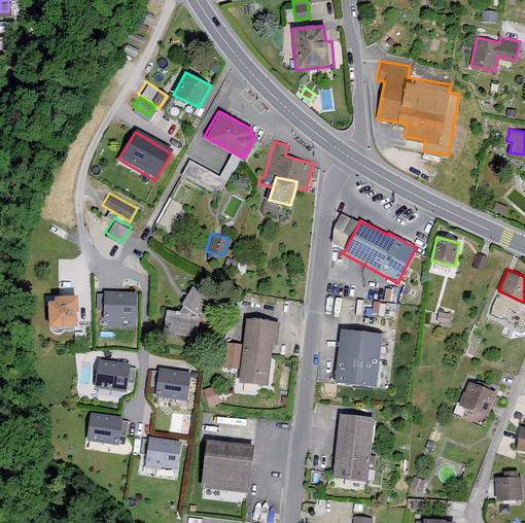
[(167,309),(163,330),(205,340),(210,322),(198,317),(212,299),(191,285),(180,305),(183,306),(178,312),(167,309)]
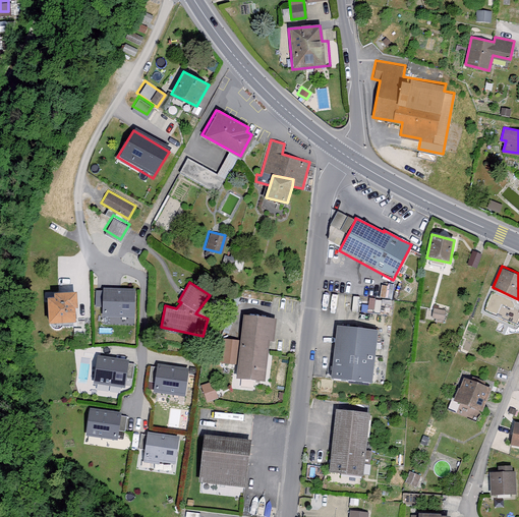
[(135,291),(104,290),(102,317),(133,318),(135,291)]
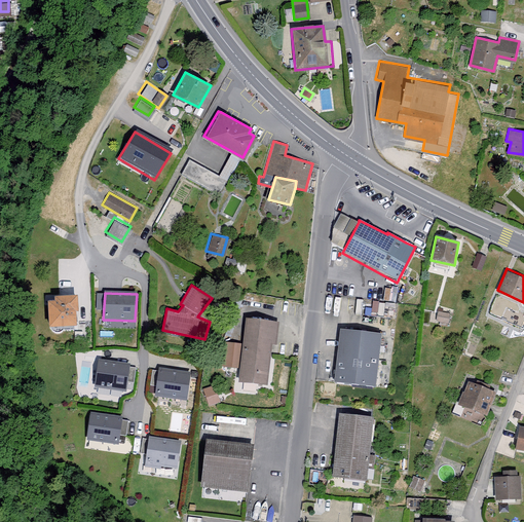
[(80,310),(80,294),(59,294),(55,299),(50,300),(51,325),(79,324),(78,310),(80,310)]
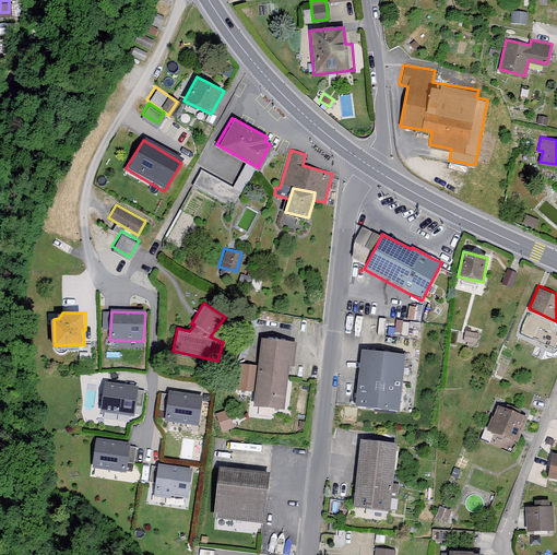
[(419,332),(421,317),(395,316),(394,331),(419,332)]
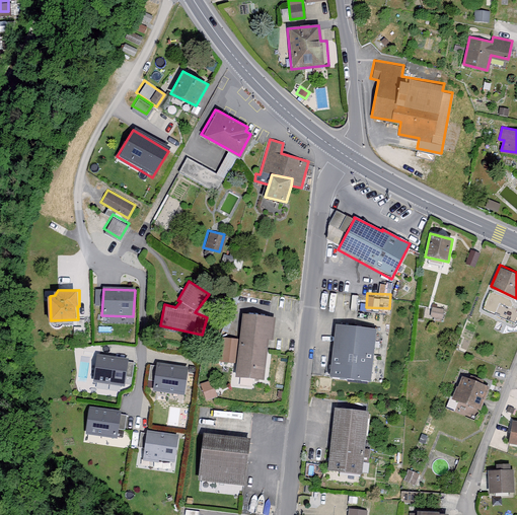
[(442,306),(430,304),(428,314),(440,316),(442,306)]
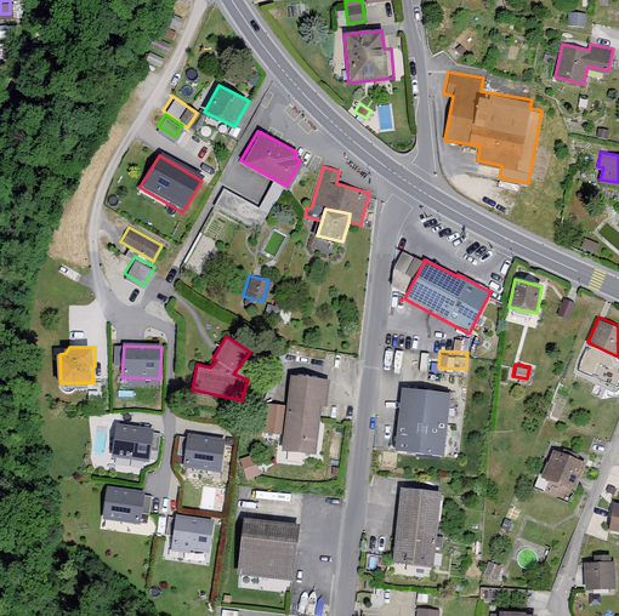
[(289,374),(282,451),(317,455),(322,405),(327,406),(330,377),(289,374)]
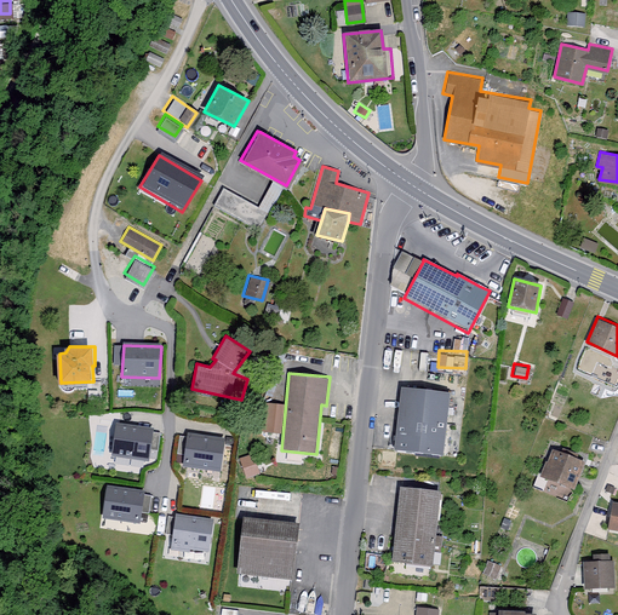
[(456,392),(402,388),(396,448),(450,454),(456,392)]
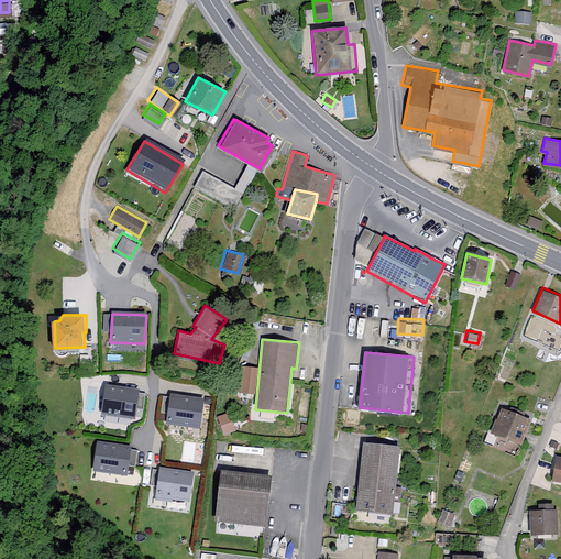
[(256,366),(239,364),(235,391),(253,393),(256,366)]
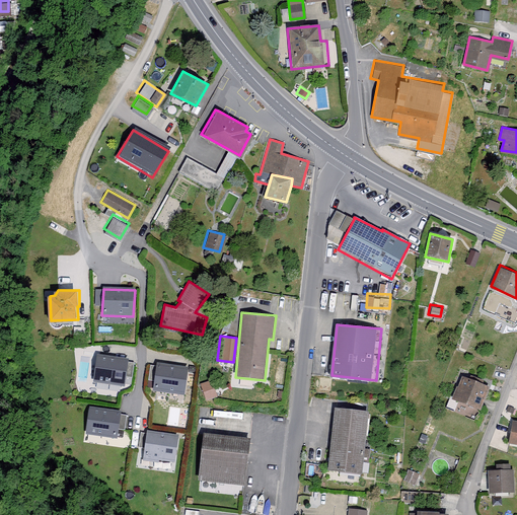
[(127,359),(95,355),(91,380),(124,384),(127,359)]
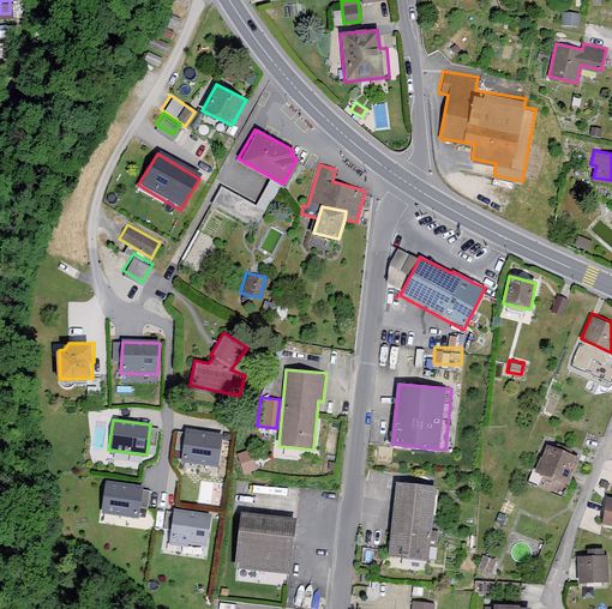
[(221,435),(183,430),(179,460),(217,466),(221,435)]
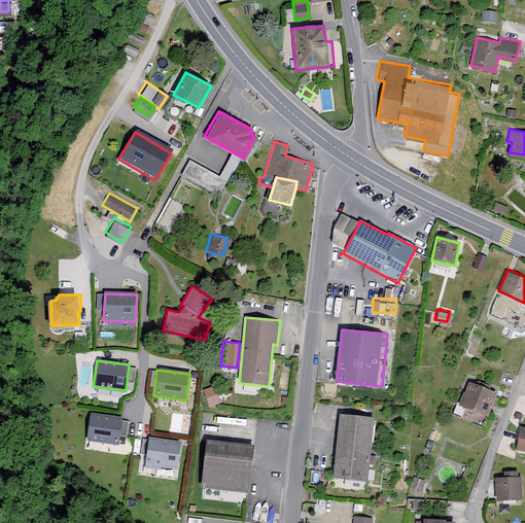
[(493,387),(467,379),(460,402),(486,410),(493,387)]
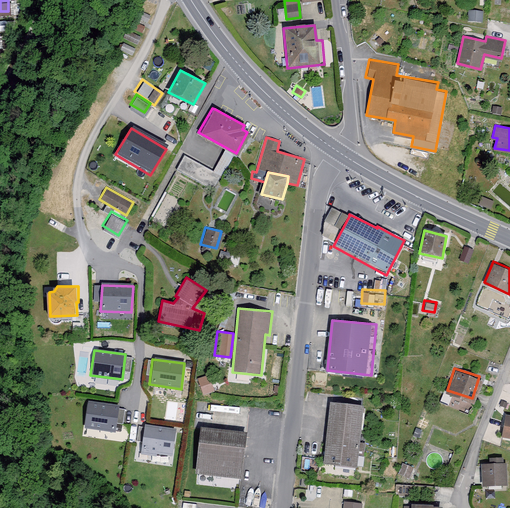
[(207,373),(196,377),(201,392),(212,387),(207,373)]
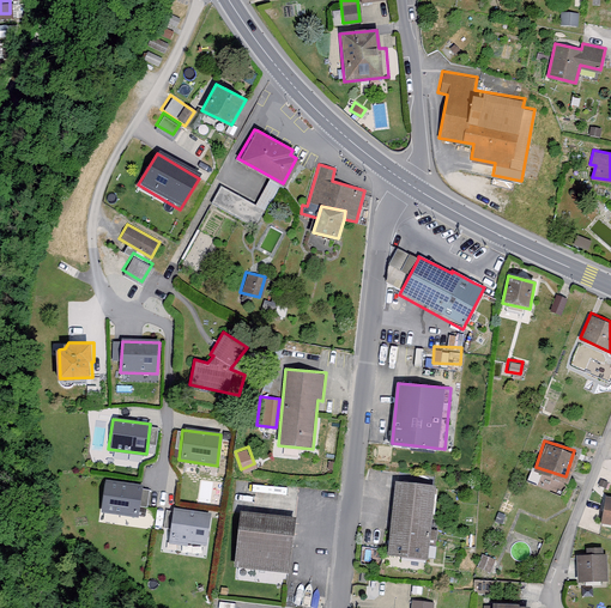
[(140,480),(104,476),(101,506),(137,511),(140,480)]
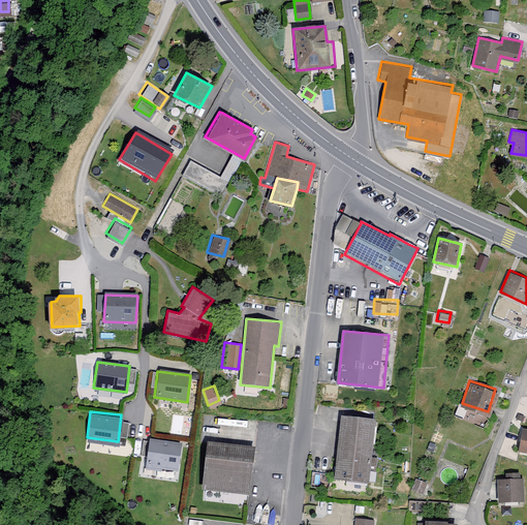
[(369,483),(376,420),(342,415),(340,448),(336,479),(369,483)]
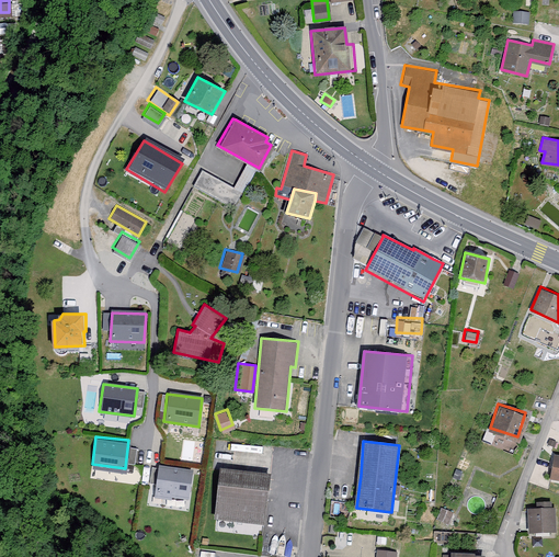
[(558,475),(558,451),(552,450),(548,474),(558,475)]
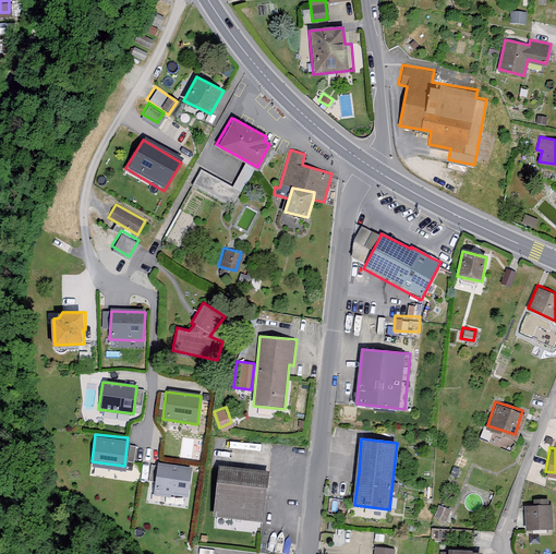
[(191,465),(155,458),(150,488),(186,493),(191,465)]
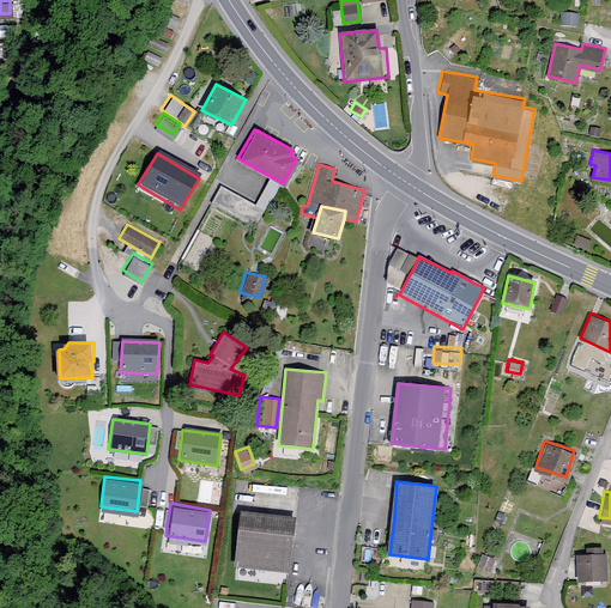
[(286,567),(292,512),(239,506),(233,561),(286,567)]
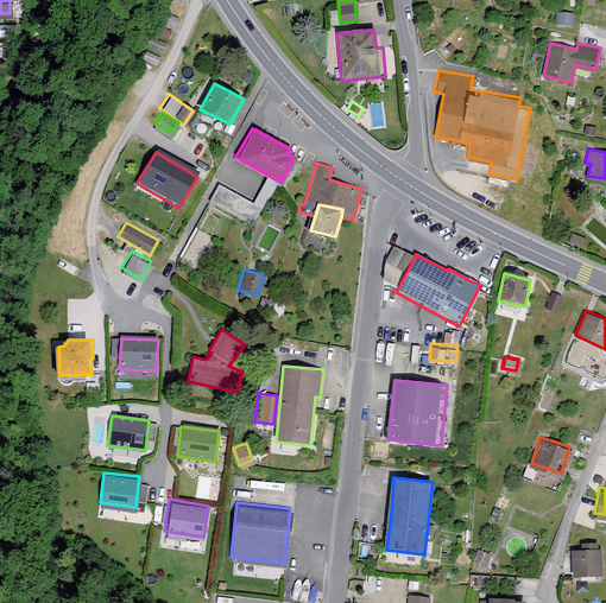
[(570,551),(572,576),(603,576),(601,544),(580,544),(580,551),(570,551)]
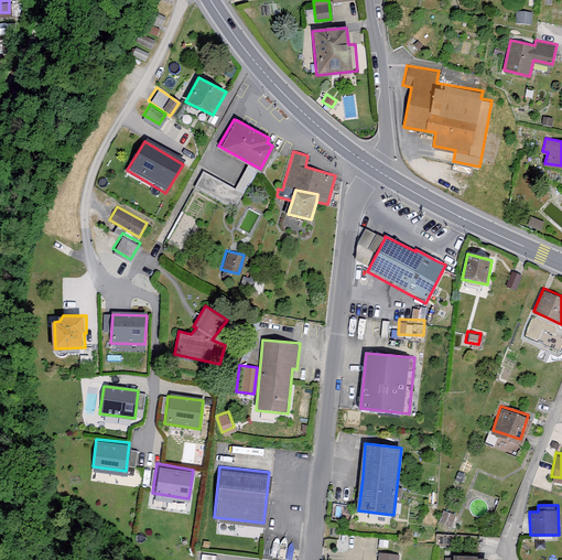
[(442,506),(438,517),(449,521),(454,510),(442,506)]
